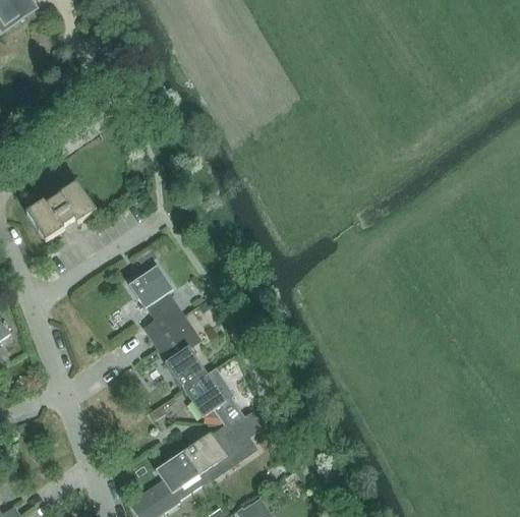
[(0,29),(33,6),(27,0),(0,0),(0,29)]
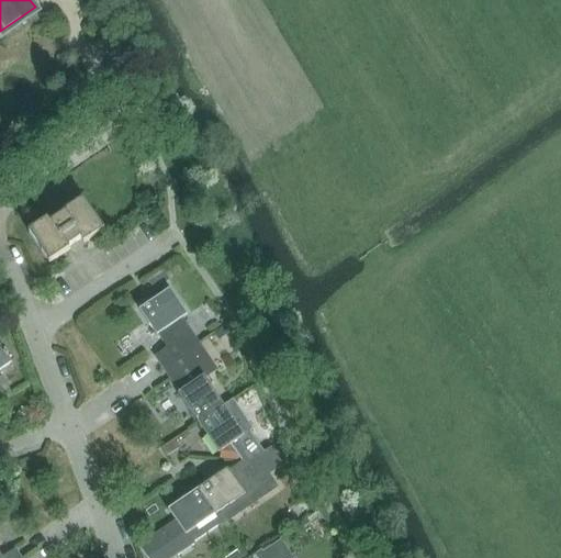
[(62,209),(63,211),(49,220),(47,215),(27,229),(48,260),(68,246),(67,243),(79,235),(82,241),(103,226),(82,194),(62,209)]
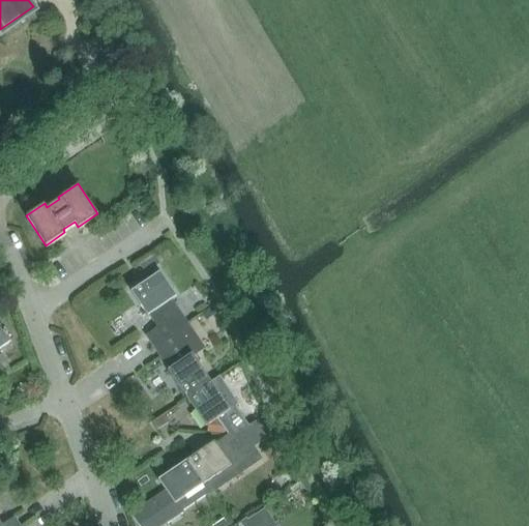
[(140,261),(145,268),(158,260),(153,252),(140,261)]
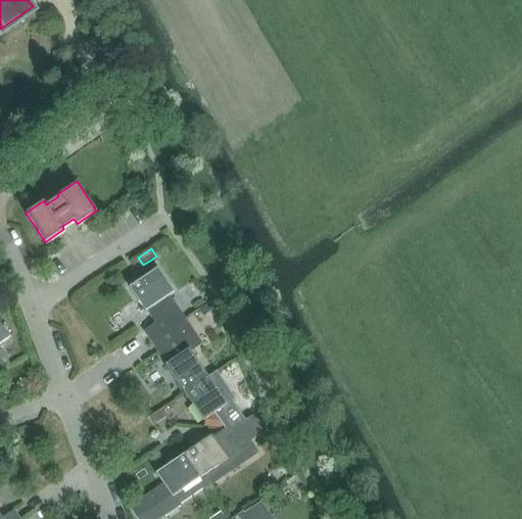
[(143,328),(150,338),(184,316),(175,301),(178,300),(171,290),(173,289),(156,266),(128,285),(144,309),(146,308),(154,320),(143,328)]
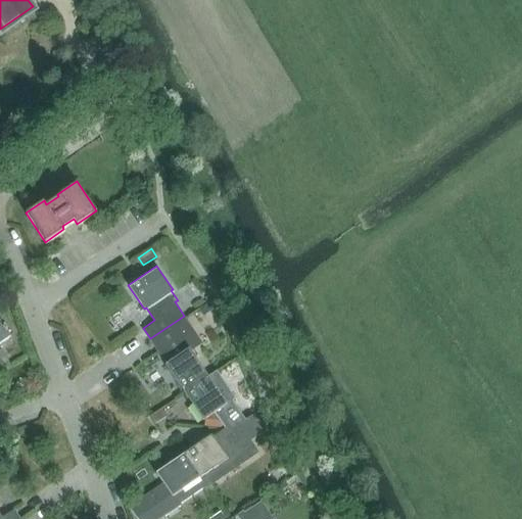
[(214,304),(208,297),(197,305),(202,313),(214,304)]
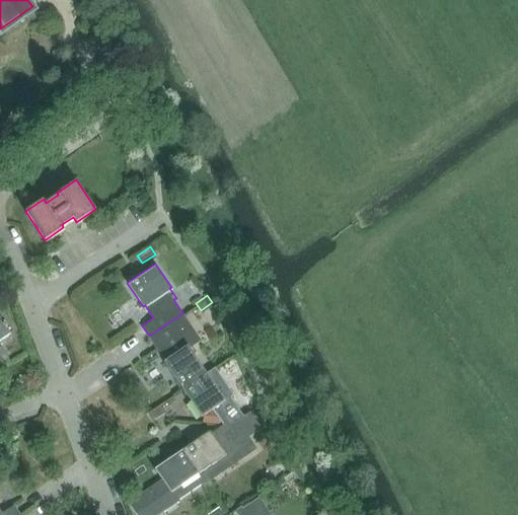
[(149,336),(164,359),(174,351),(186,343),(188,346),(200,338),(182,313),(149,336)]
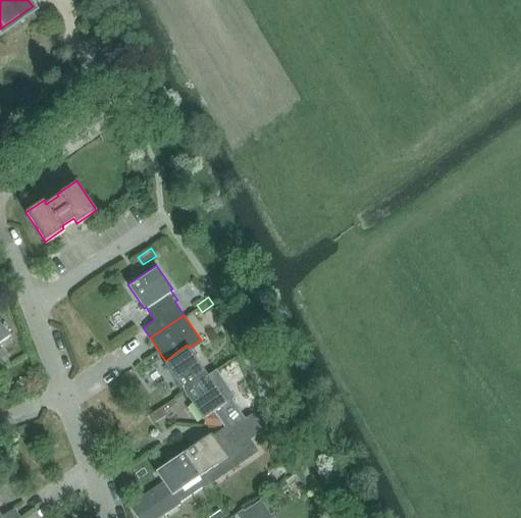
[(0,340),(10,333),(0,318),(0,340)]
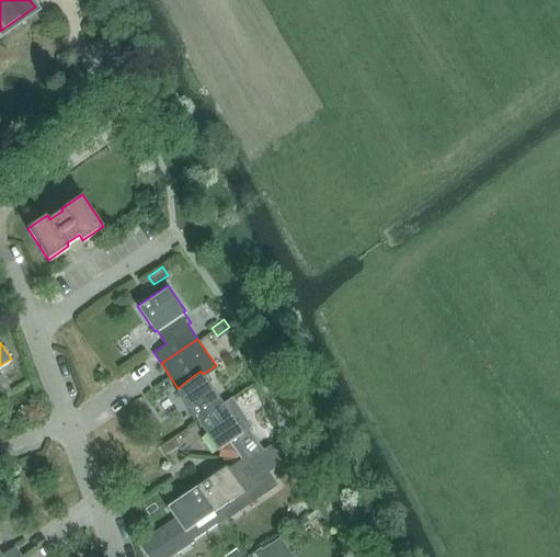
[(176,389),(196,419),(221,401),(203,374),(201,371),(189,379),(178,388),(176,389)]
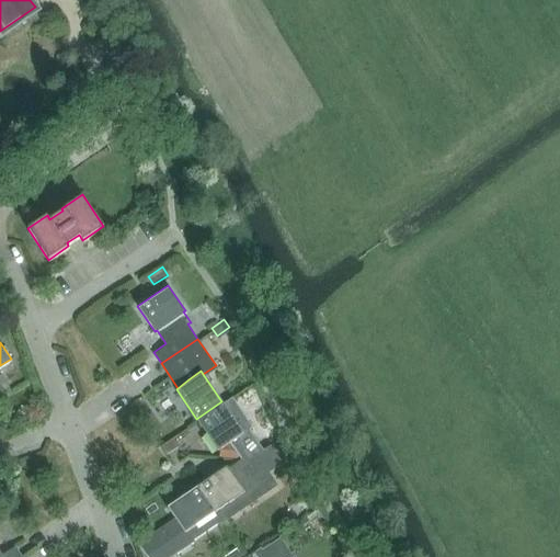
[(216,448),(229,440),(240,457),(241,457),(243,461),(255,453),(241,431),(221,401),(196,419),(216,448)]
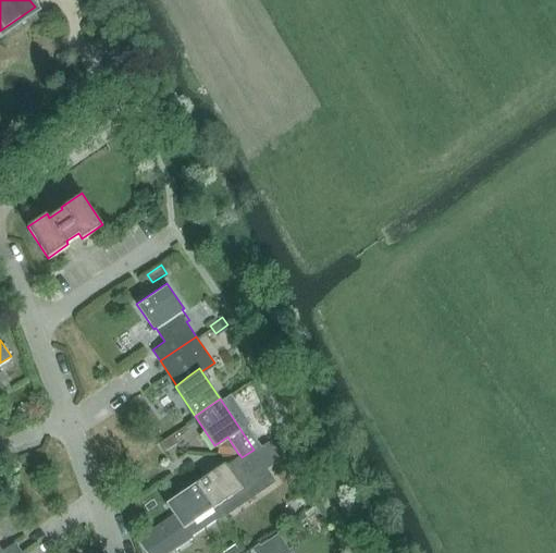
[(224,461),(195,481),(211,506),(241,486),(233,475),(259,457),(254,450),(242,457),(239,454),(238,454),(225,463),(224,461)]
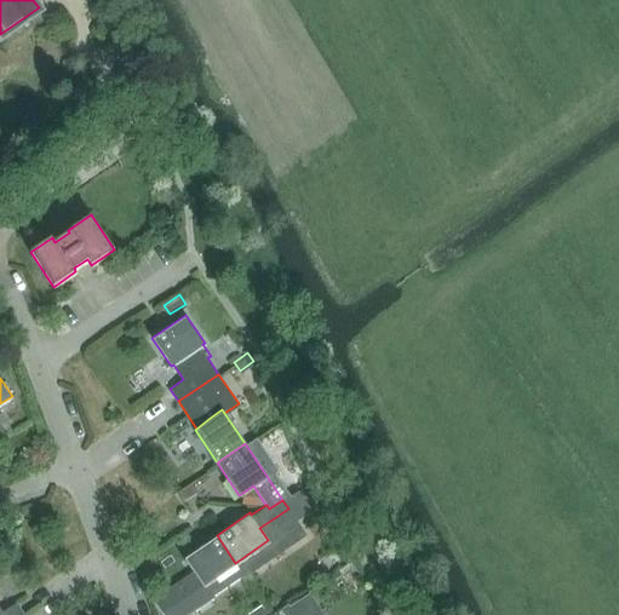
[(184,558),(193,570),(166,588),(183,614),(184,614),(194,609),(196,608),(211,598),(208,595),(242,573),(235,563),(217,535),(208,541),(201,546),(184,558)]
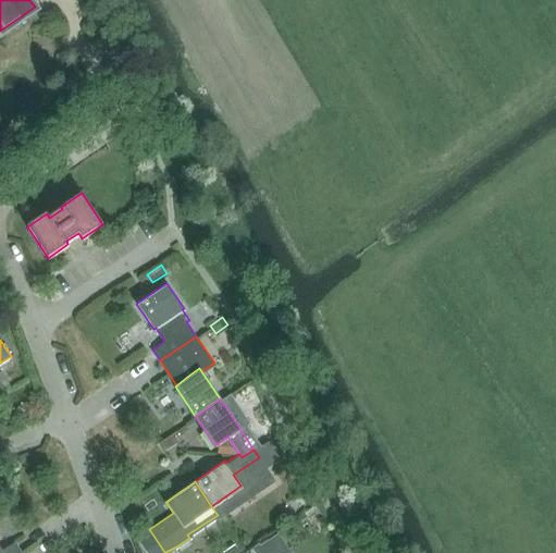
[(303,512),(296,516),(299,520),(306,516),(303,512)]
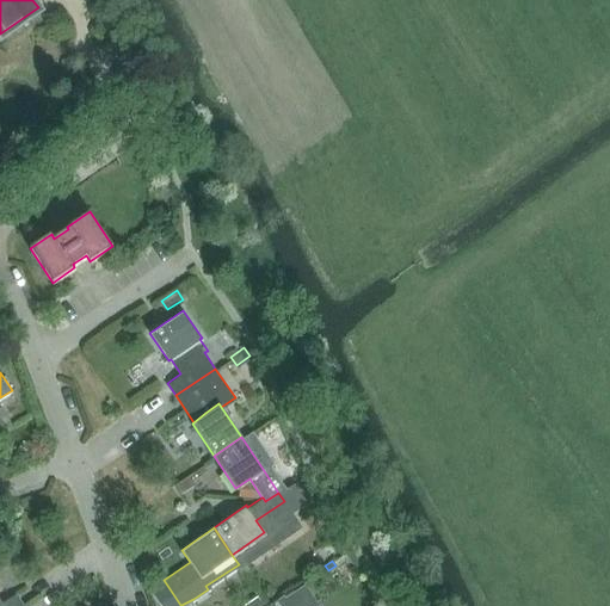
[(180,605),(164,580),(151,589),(161,605),(180,605)]
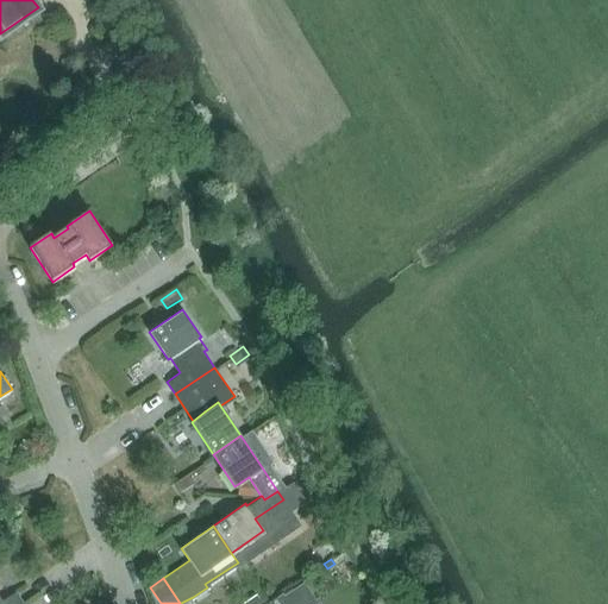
[(312,603),(317,602),(304,582),(283,593),(282,591),(264,603),(262,603),(312,603)]
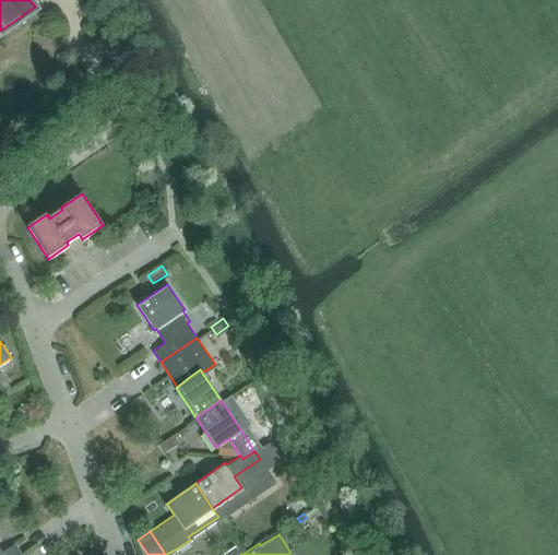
[(0,554),(19,554),(21,554),(14,544),(13,542),(1,551),(0,548),(0,554)]
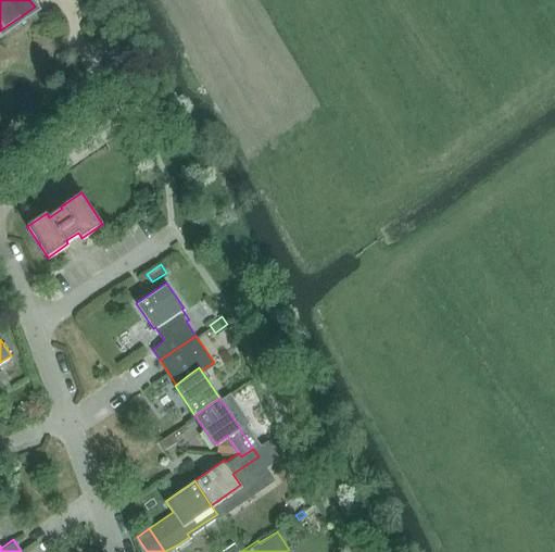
[(239,551),(241,551),(234,540),(214,551),(239,551)]
